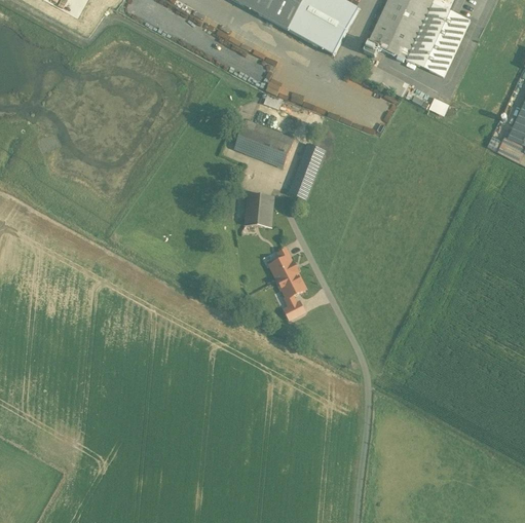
[(235,0),(239,2),(334,54),(360,8),(344,0),(235,0)]
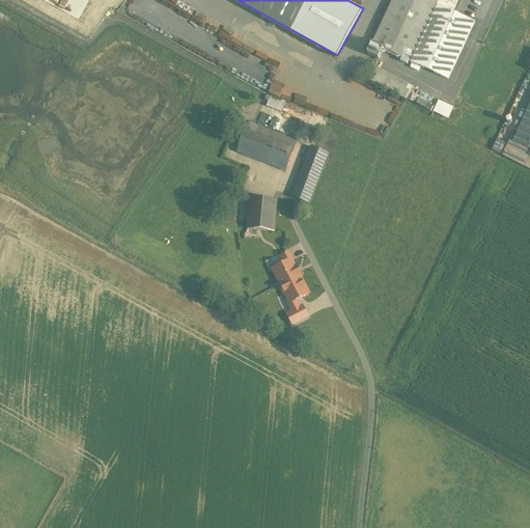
[(398,53),(424,0),(392,0),(373,42),(384,47),(398,53)]
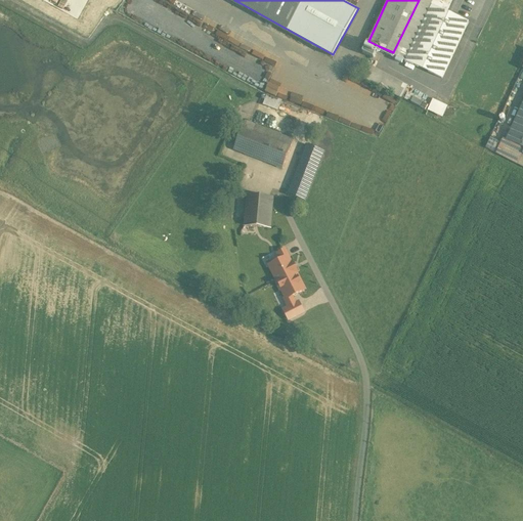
[(419,0),(393,52),(405,58),(433,0),(441,0),(452,5),(454,0),(419,0)]
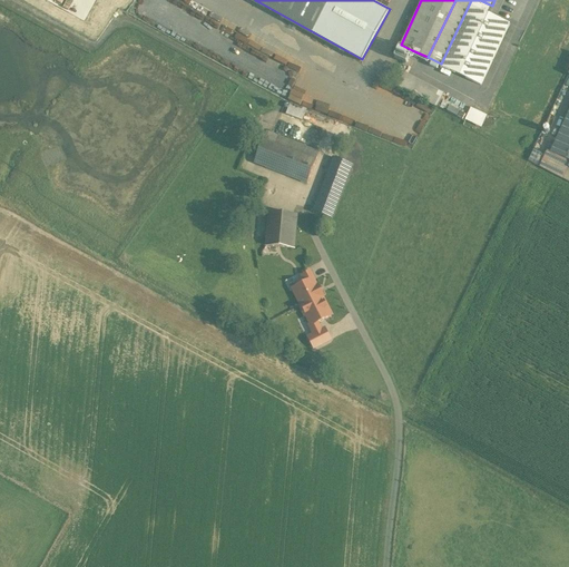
[(492,6),(480,0),(471,0),(441,64),(481,82),(510,21),(489,11),(492,6)]
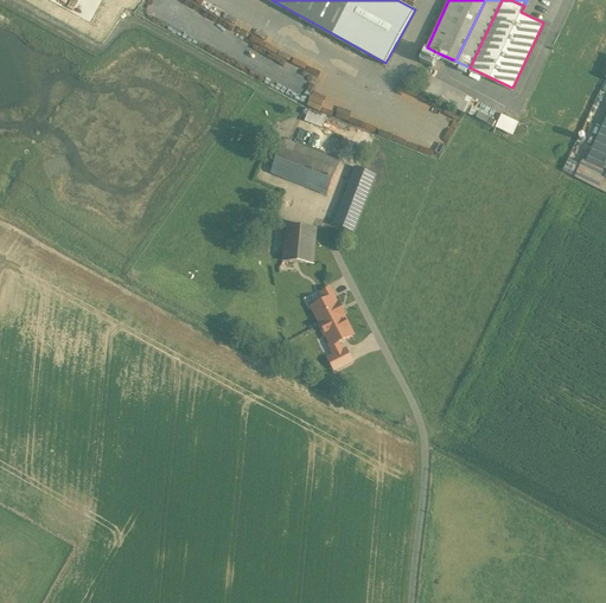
[(439,53),(427,47),(421,58),(434,64),(439,53)]
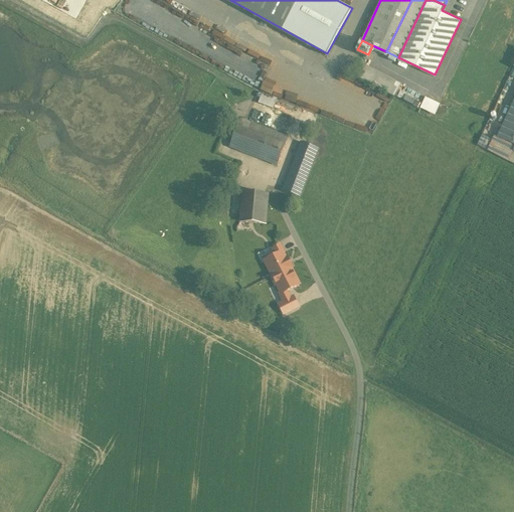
[(401,82),(365,63),(358,75),(364,78),(364,77),(395,94),(401,82)]
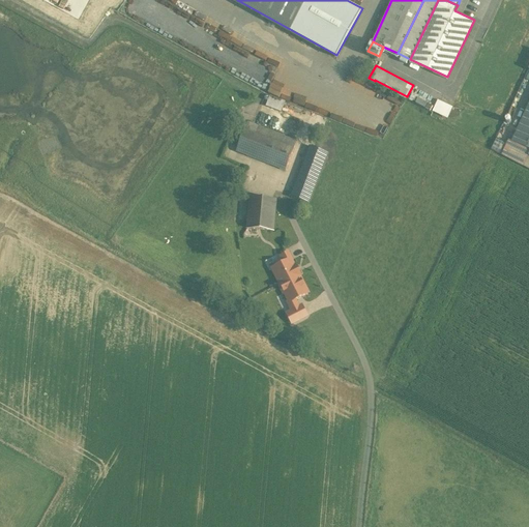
[(452,105),(438,97),(434,107),(448,114),(452,105)]
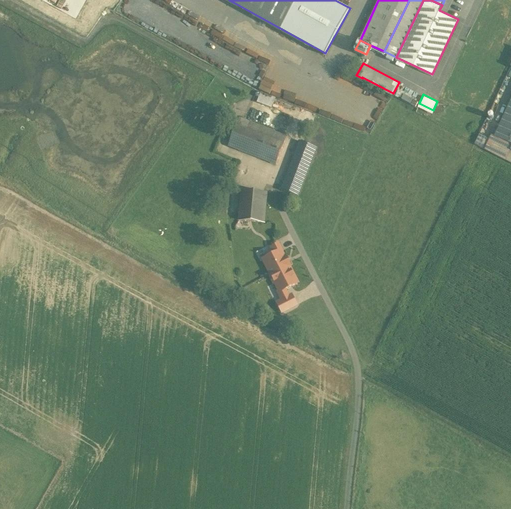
[(510,99),(495,134),(492,133),(490,136),(486,146),(510,159),(510,99)]
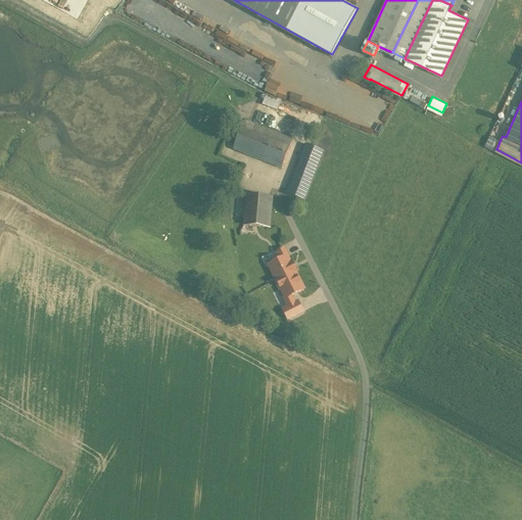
[(294,137),(245,117),(234,146),(283,166),(294,137)]
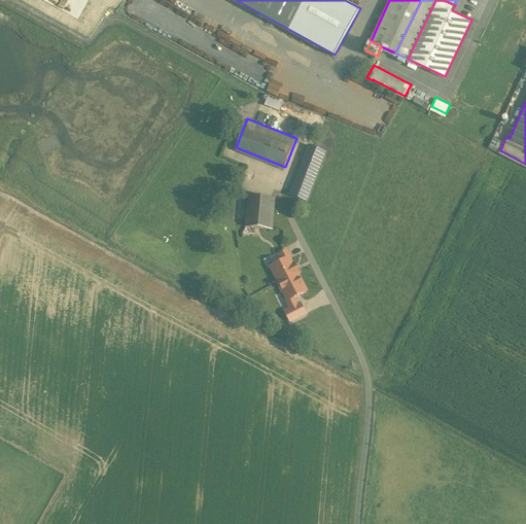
[(500,150),(504,140),(494,135),(489,145),(500,150)]
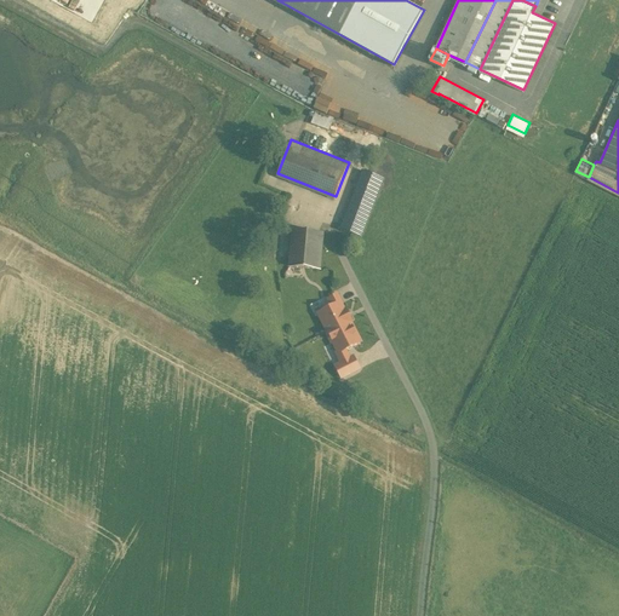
[(370,171),(365,168),(340,228),(362,235),(385,177),(370,171)]
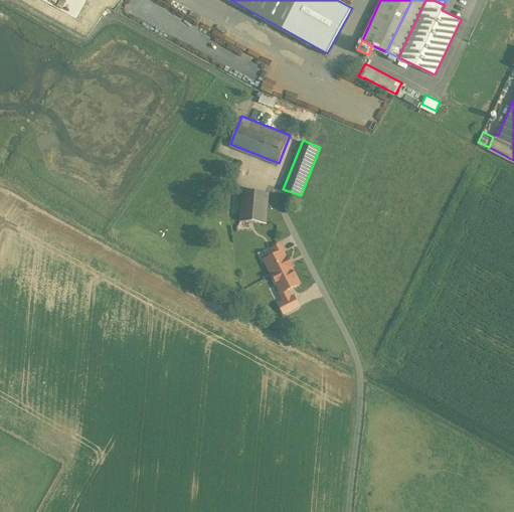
[(269,192),(243,190),(241,218),(266,220),(269,192)]
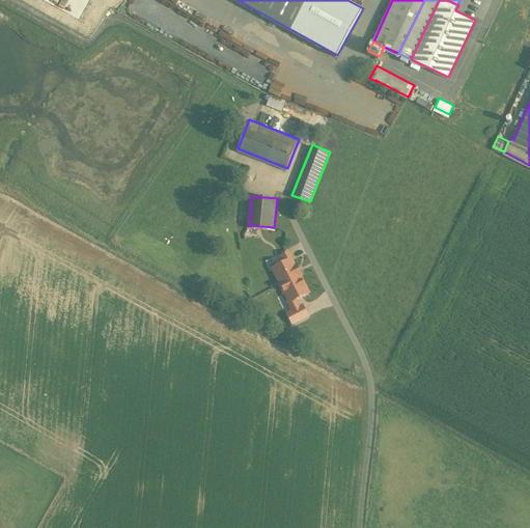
[(274,227),(249,225),(245,275),(270,278),(274,227)]
